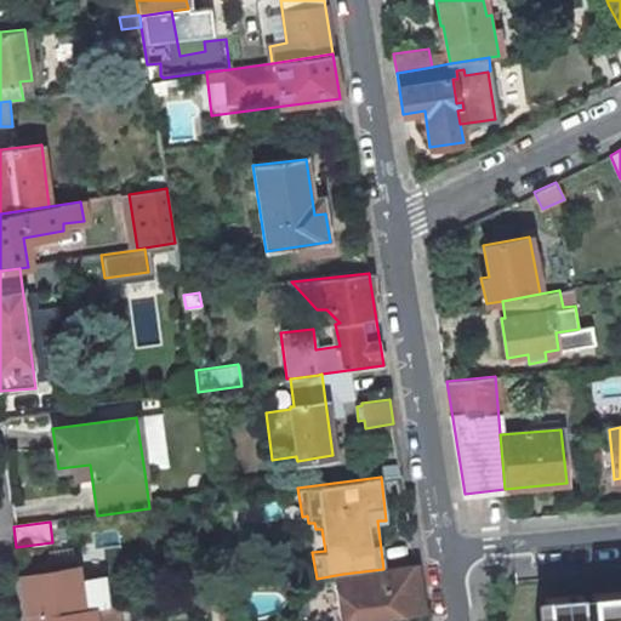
[(308,523),(312,552),(325,551),(322,529),(315,529),(314,523),(308,523)]
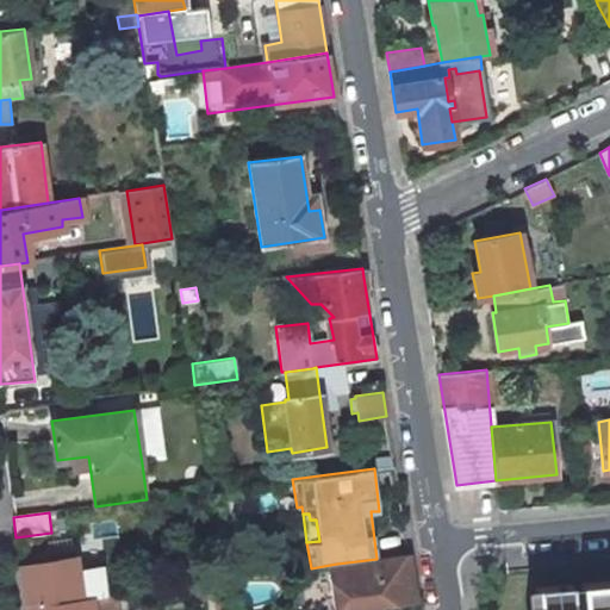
[(371,609),(371,607),(416,599),(409,554),(377,559),(337,564),(330,565),(335,609),(342,609),(354,609),(371,609)]
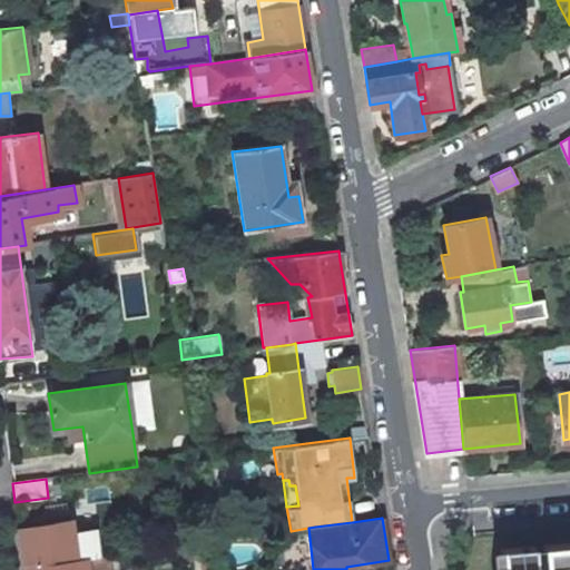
[(71,520),(18,529),(23,566),(99,556),(95,532),(92,530),(90,530),(74,532),(71,520)]
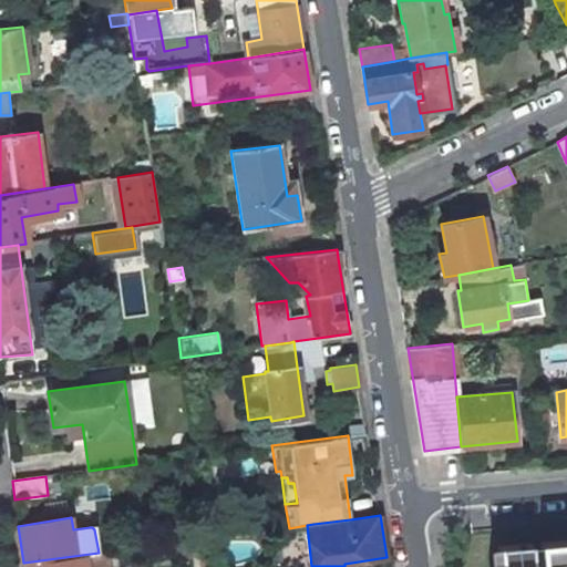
[(566,566),(566,539),(539,543),(540,562),(531,562),(528,544),(498,546),(500,566),(566,566)]
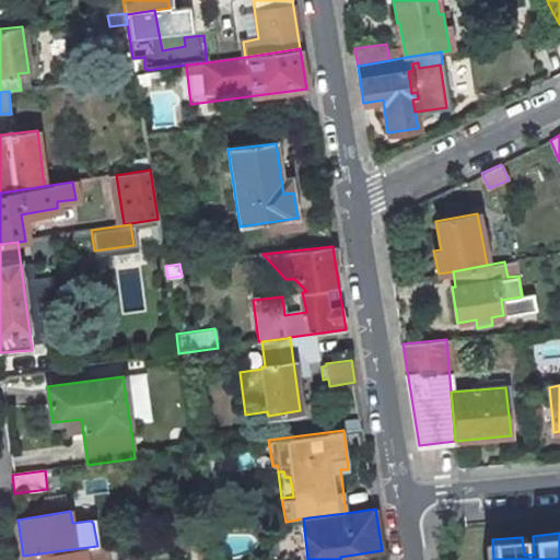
[(97,546),(23,556),(23,559),(92,559),(92,558),(117,555),(116,543),(97,546)]
